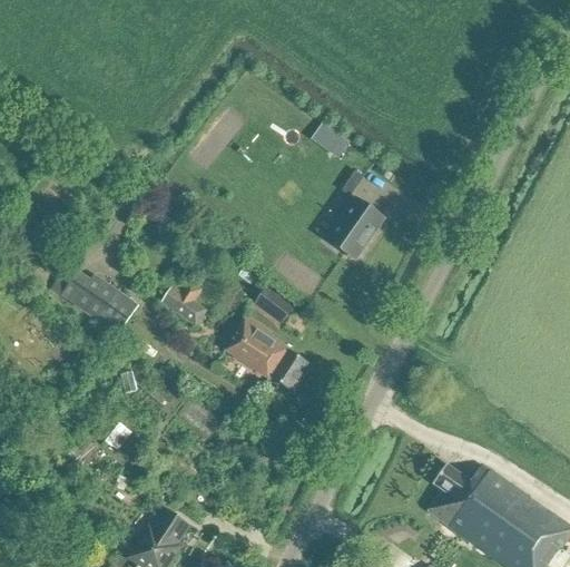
[(327,126),(316,143),(337,157),(349,140),(327,126)]
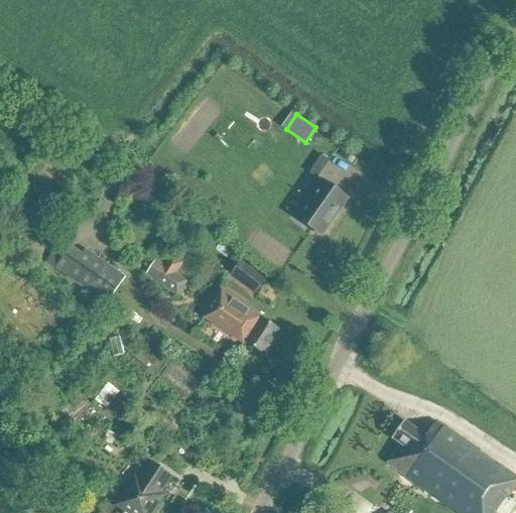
[(316,174),(330,156),(321,151),(308,169),(316,174)]
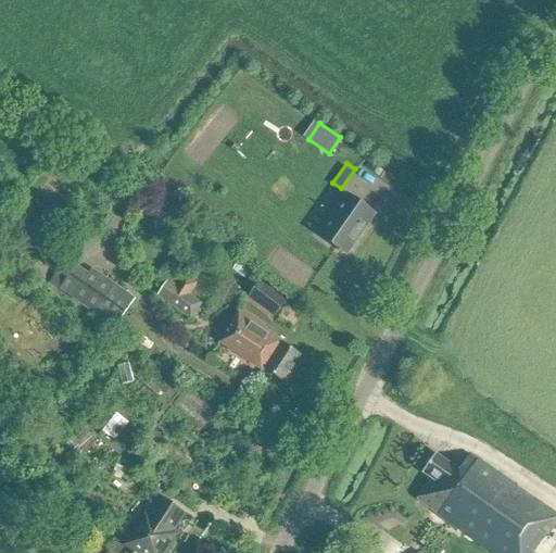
[(346,192),(344,196),(318,233),(345,252),(374,212),(346,192)]
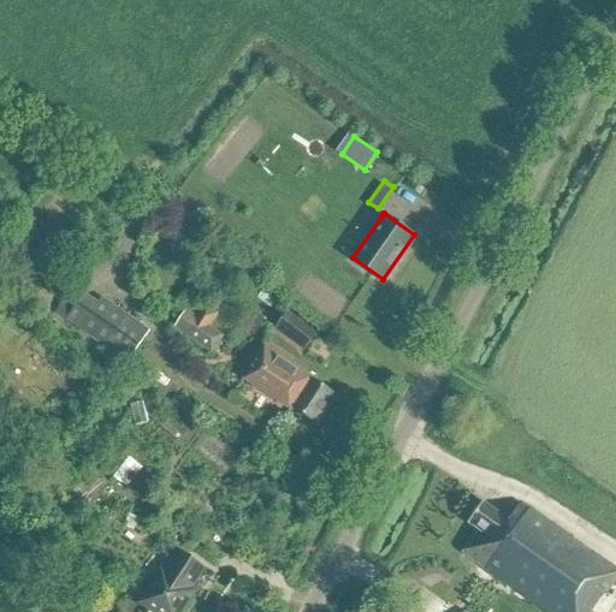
[(25,262),(35,268),(43,257),(34,250),(25,262)]
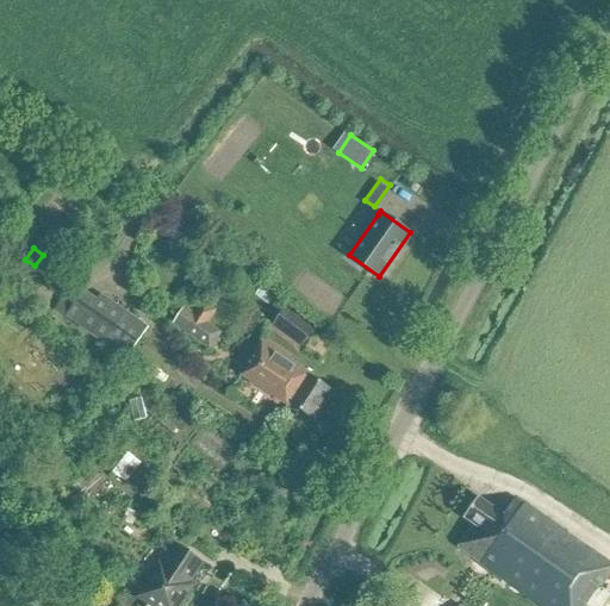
[(97,297),(73,281),(55,308),(126,357),(149,325),(99,292),(97,297)]
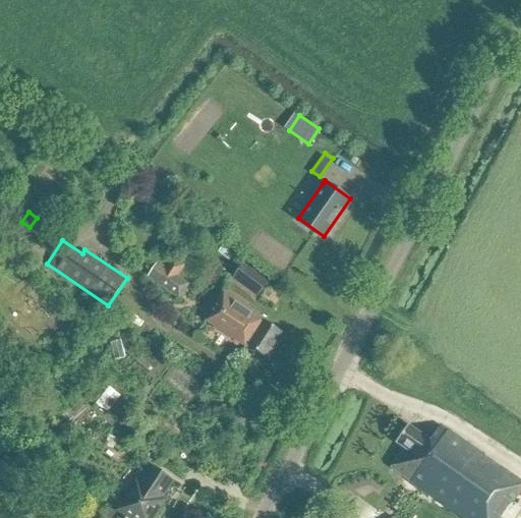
[(177,274),(184,264),(173,255),(166,266),(157,260),(146,276),(178,297),(189,282),(177,274)]
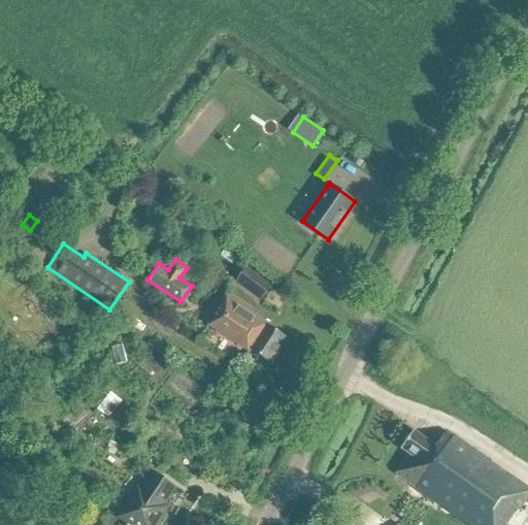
[(262,300),(273,284),(245,262),(233,279),(262,300)]
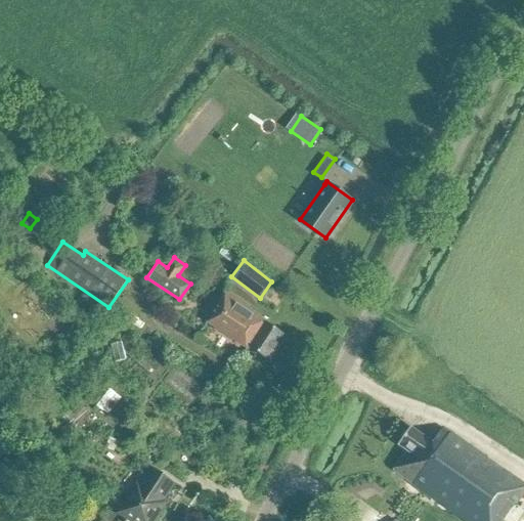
[(268,358),(284,335),(265,322),(266,320),(248,309),(250,307),(224,292),(208,317),(250,344),(249,346),(268,358)]
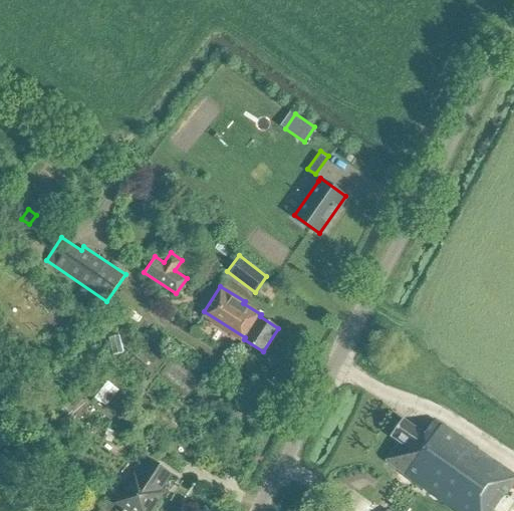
[(134,316),(138,311),(130,305),(125,311),(134,316)]
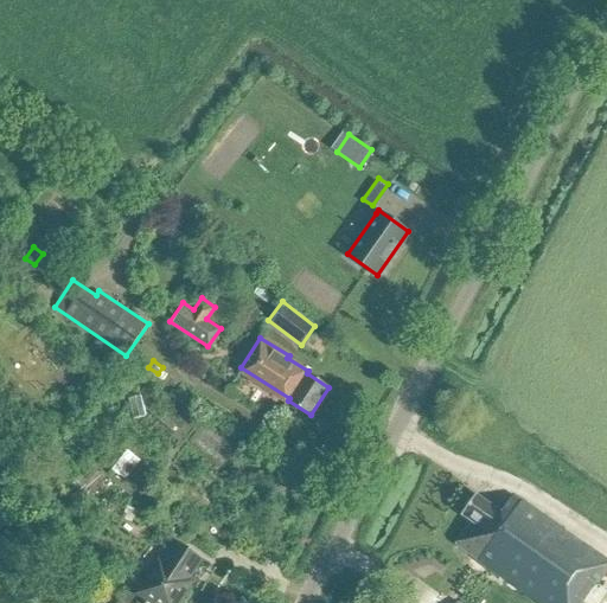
[(140,459),(127,448),(112,468),(125,479),(140,459)]
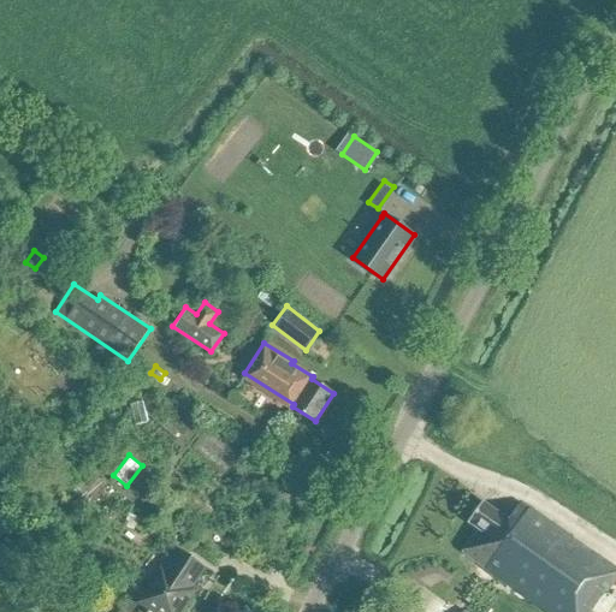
[(93,505),(107,485),(93,475),(89,481),(83,476),(75,487),(81,491),(78,495),(93,505)]
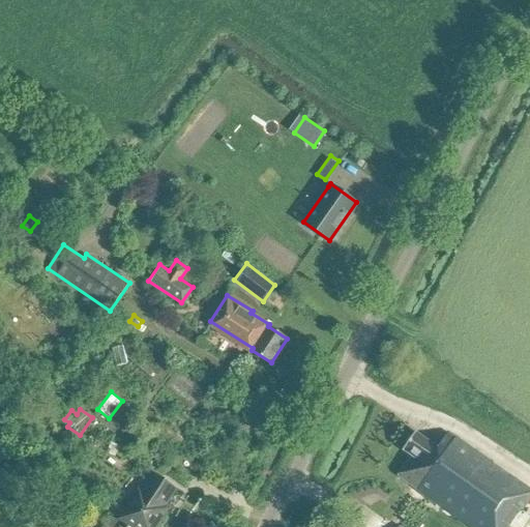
[(437,446),(414,431),(402,448),(411,455),(398,474),(473,526),(506,526),(529,493),(529,490),(447,433),(437,446)]
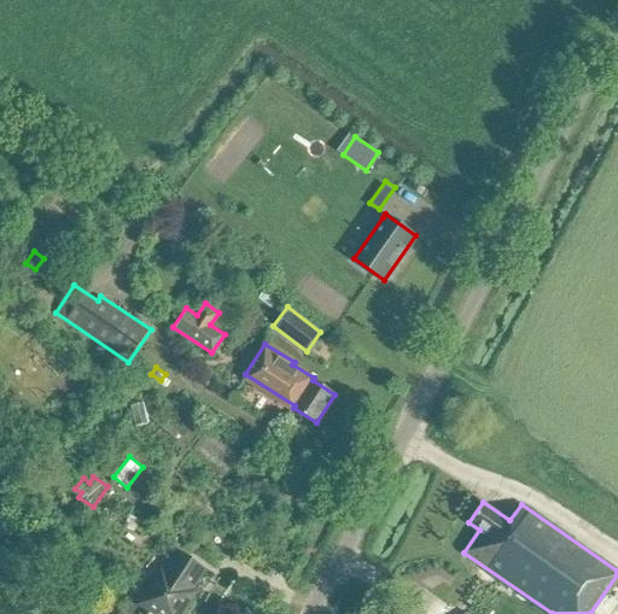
[(191,588),(204,568),(178,551),(165,572),(161,568),(139,603),(150,610),(147,613),(179,613),(194,591),(191,588)]
